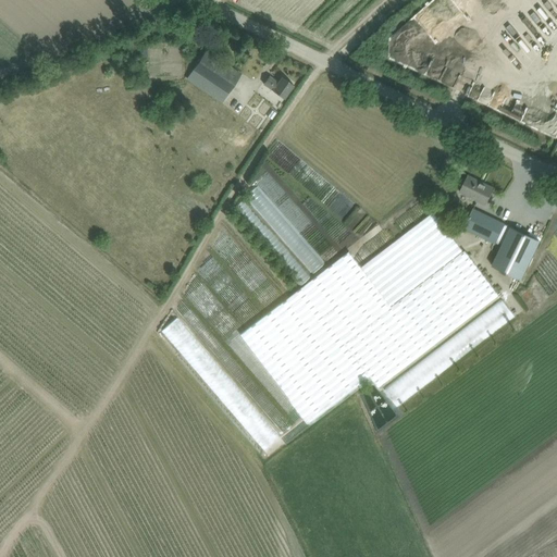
[(232,39),(227,47),(234,50),(238,42),(232,39)]
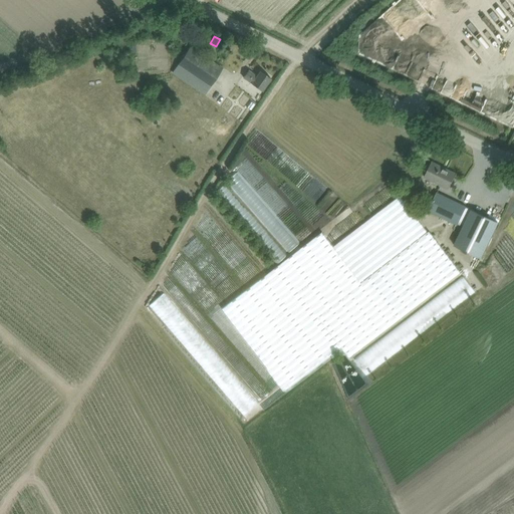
[(176,66),(204,88),(217,70),(188,49),(176,66)]
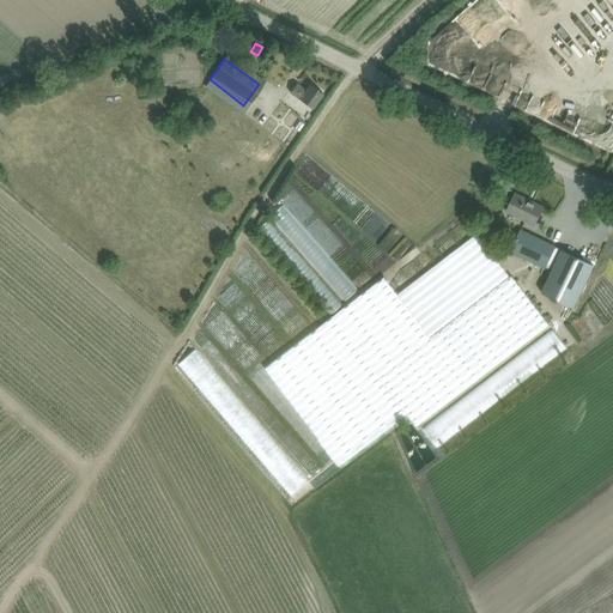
[(296,84),(290,92),(313,109),(323,93),(310,85),(307,91),(296,84)]
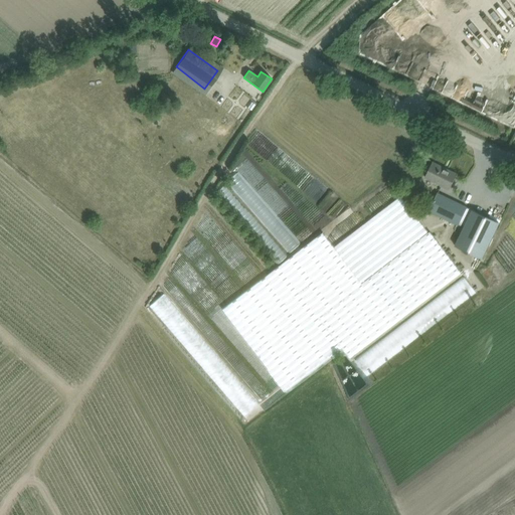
[(439,91),(448,83),(443,77),(434,86),(439,91)]
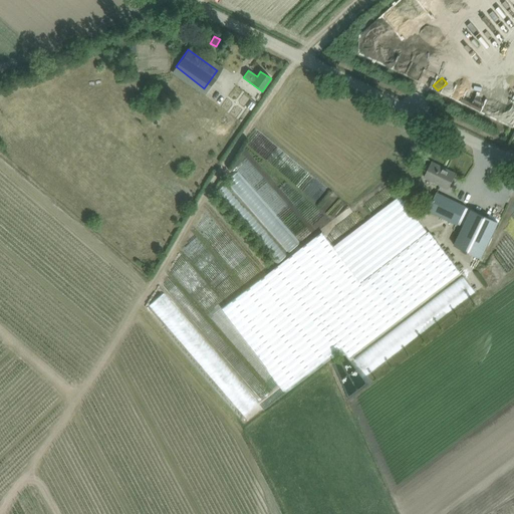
[(432,162),(425,178),(441,186),(440,186),(448,190),(456,174),(455,173),(455,175),(441,168),(442,167),(432,162)]
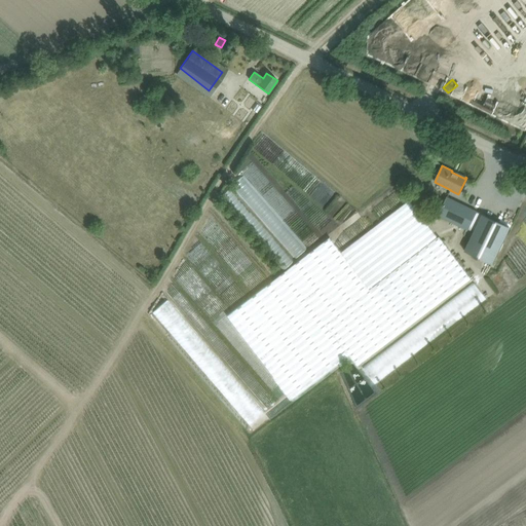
[(468,229),(473,221),(477,212),(447,197),(443,207),(439,215),(468,229)]
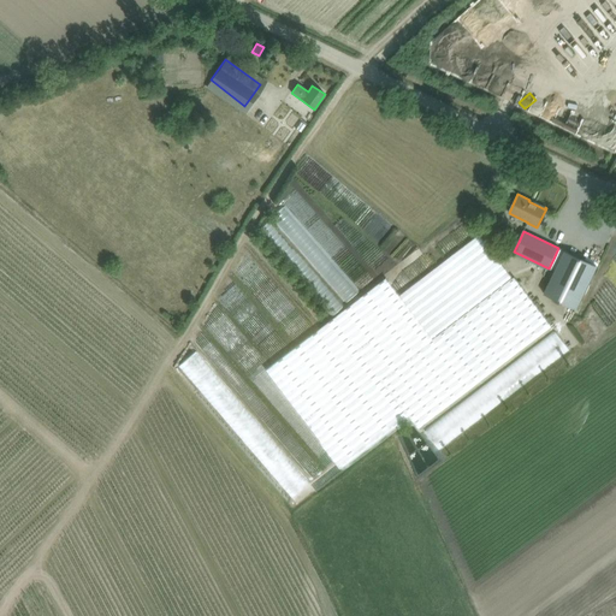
[(432,338),(380,379),(419,428),(477,384),(551,326),(514,277),(513,278),(479,235),(400,295),(432,338)]
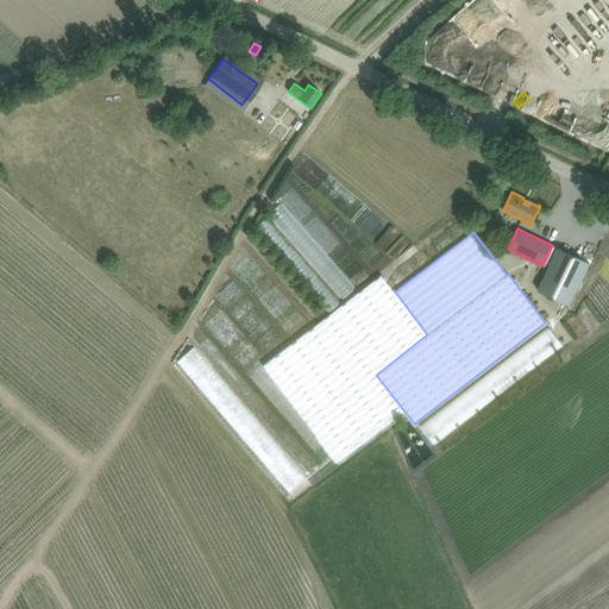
[(547,256),(542,265),(548,268),(558,248),(552,245),(547,256)]
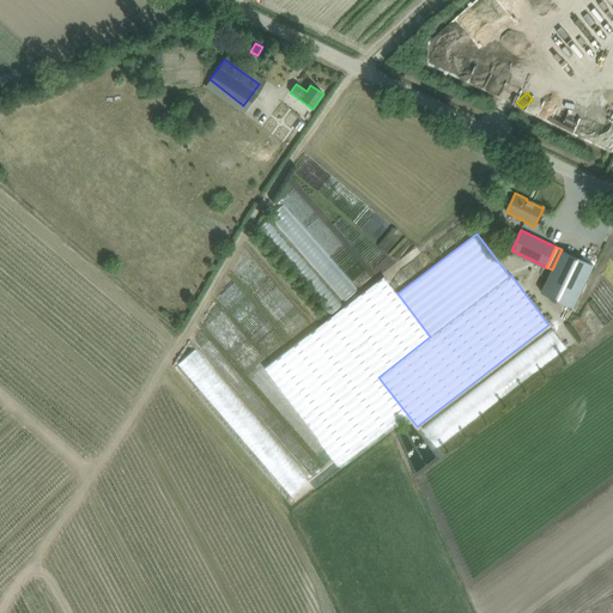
[(552,269),(541,292),(574,308),(595,265),(562,249),(552,269)]
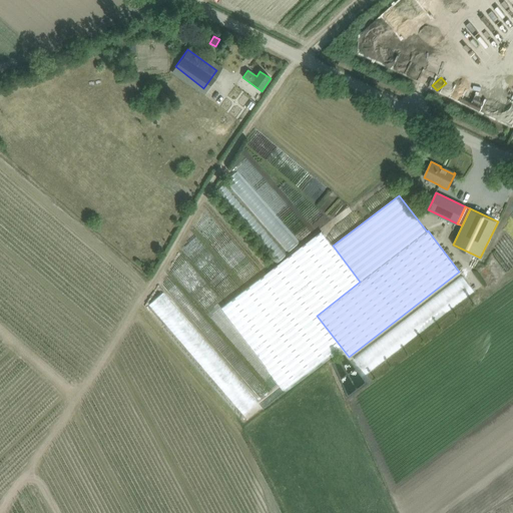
[(221,308),(284,390),(341,347),(317,316),(360,282),(333,245),(322,231),(273,269),(221,308)]
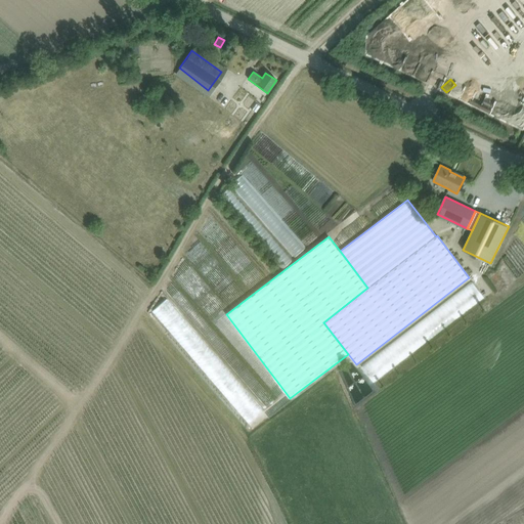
[(419,352),(490,301),(477,284),(406,335),(419,352)]
